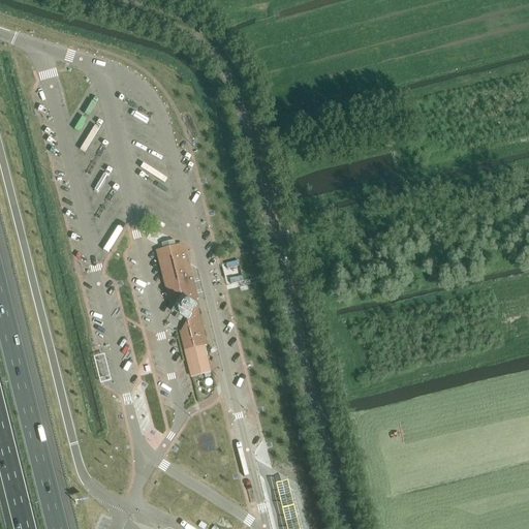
[(89,100),(84,98),(73,120),(79,123),(89,100)]
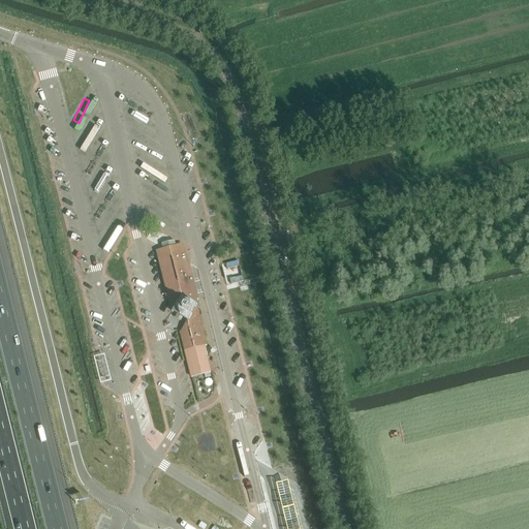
[(96,117),(87,114),(83,124),(79,122),(73,133),(87,138),(96,117)]
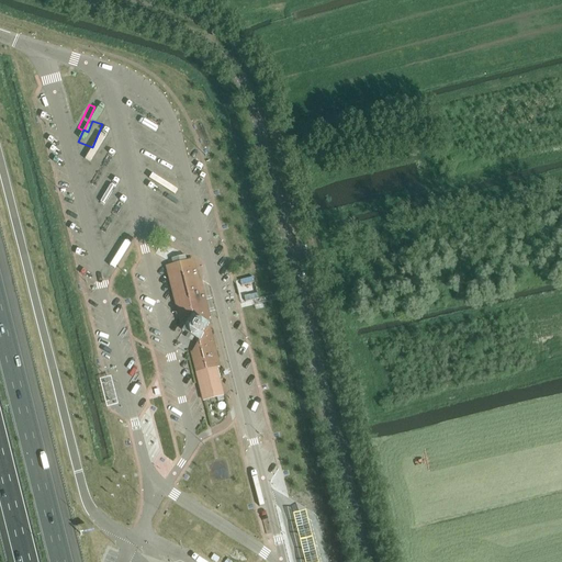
[(108,254),(112,256),(119,245),(115,243),(108,254)]
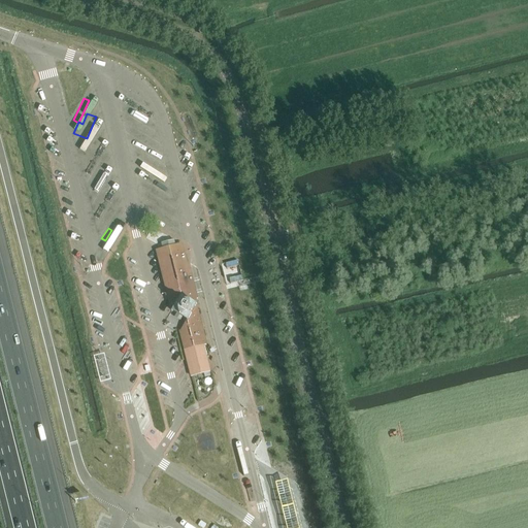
[(110,248),(118,236),(112,233),(106,244),(110,248)]
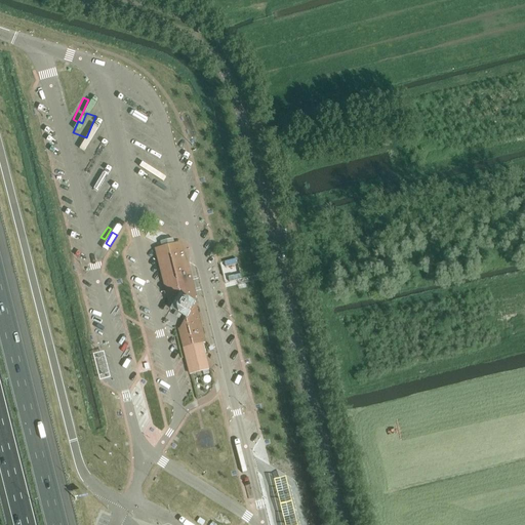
[(156,249),(170,310),(175,313),(174,316),(177,317),(179,319),(182,317),(186,319),(179,330),(183,345),(184,349),(191,375),(192,375),(209,371),(205,356),(202,344),(205,342),(194,298),(197,297),(190,270),(189,270),(182,243),(174,244),(173,239),(160,243),(161,247),(156,249)]
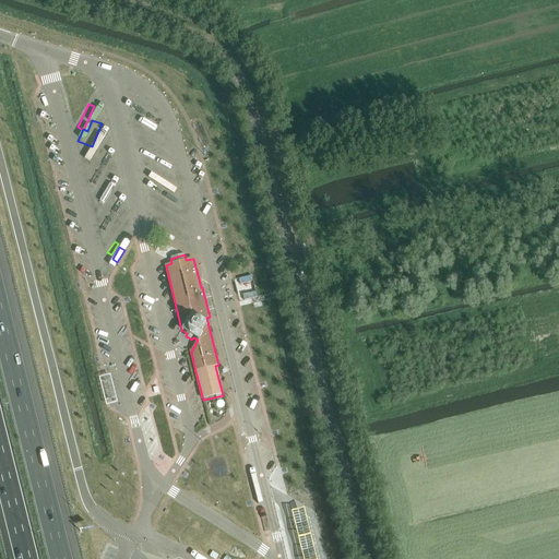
[(245,272),(235,274),(240,295),(250,293),(245,272)]
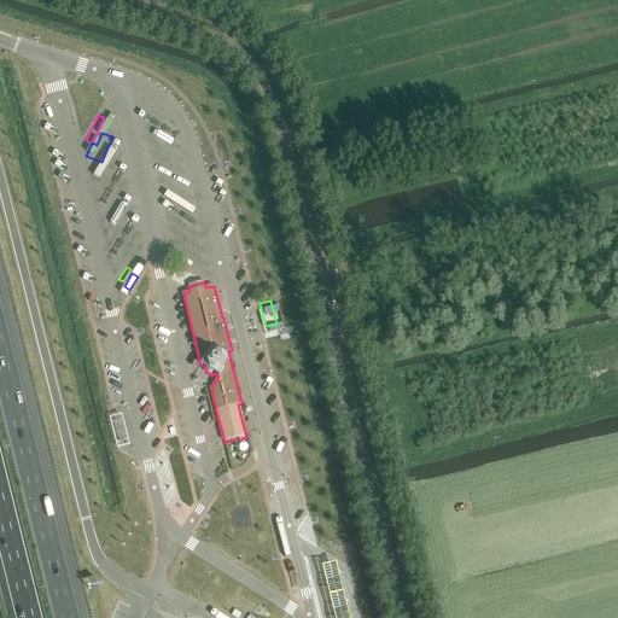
[(322,565),(334,617),(350,617),(338,561),(322,565)]
